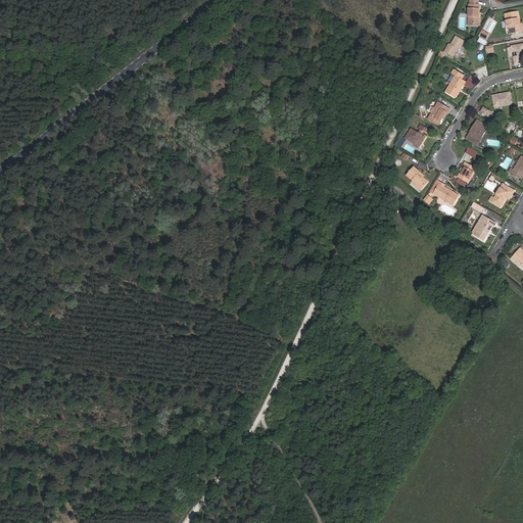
[(470,4),(469,4),(468,21),(479,22),(480,5),(479,5),(479,1),(470,0),(470,4)]
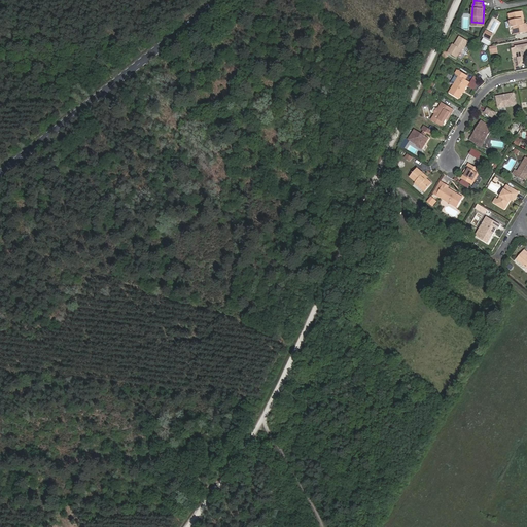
[(522,12),(508,14),(512,27),(514,26),(515,34),(526,31),(526,26),(526,23),(523,24),(523,20),(524,20),(522,12)]
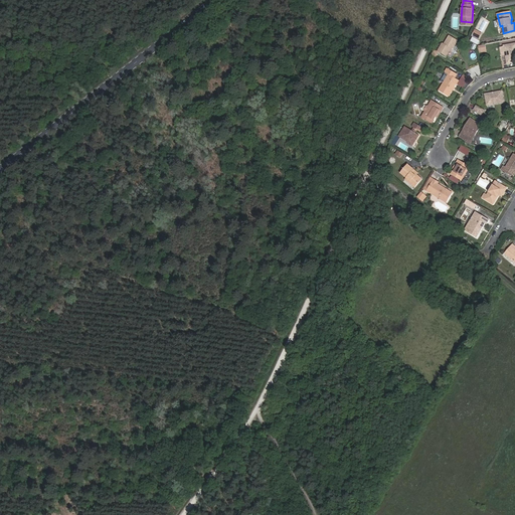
[(482,32),(476,29),(473,35),(479,39),(482,32)]
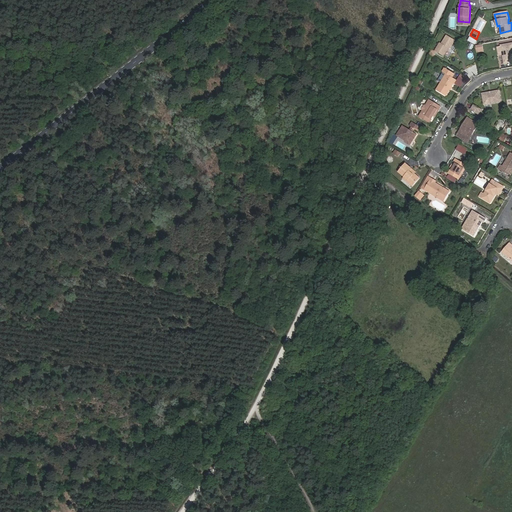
[(451,49),(456,40),(447,35),(442,44),(440,43),(436,50),(445,56),(450,48),(451,49)]
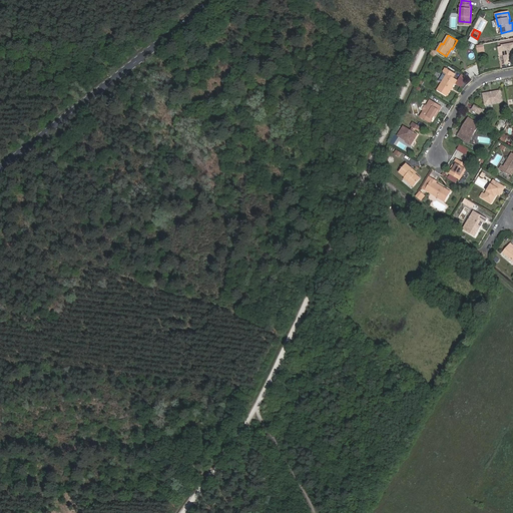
[(512,43),(502,45),(502,47),(498,47),(500,55),(504,54),(505,63),(512,61),(512,43)]
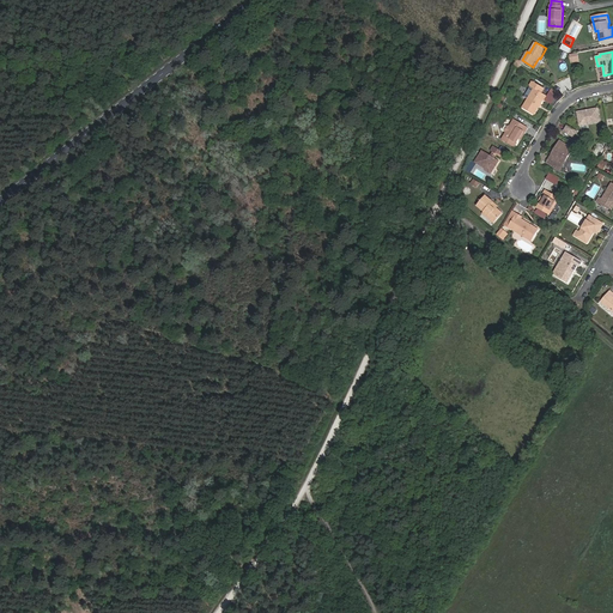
[(546,96),(541,92),(544,89),(533,82),(530,86),(534,89),(522,108),(534,115),(546,96)]
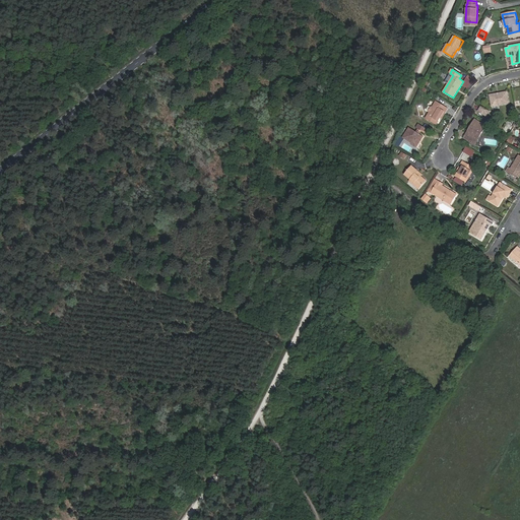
[(466,77),(461,85),(468,89),(472,81),(466,77)]
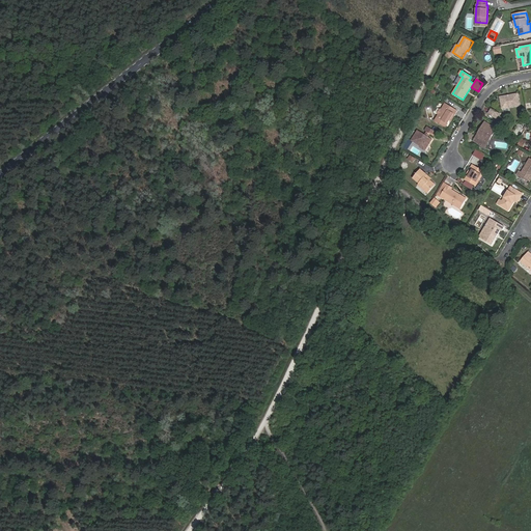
[(500,98),(502,109),(520,106),(518,94),(500,98)]
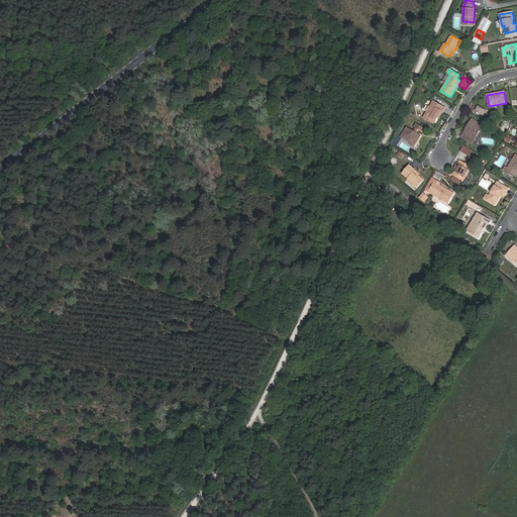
[(443,112),(445,108),(433,101),(430,107),(429,106),(426,111),(427,111),(423,117),(434,123),(442,111),(443,112)]
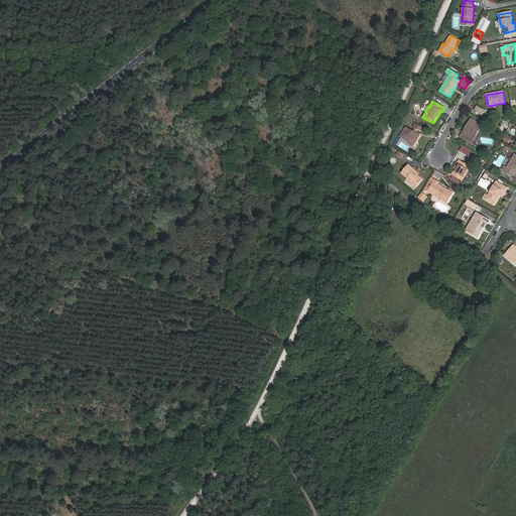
[(475,111),(483,115),(485,111),(478,106),(475,111)]
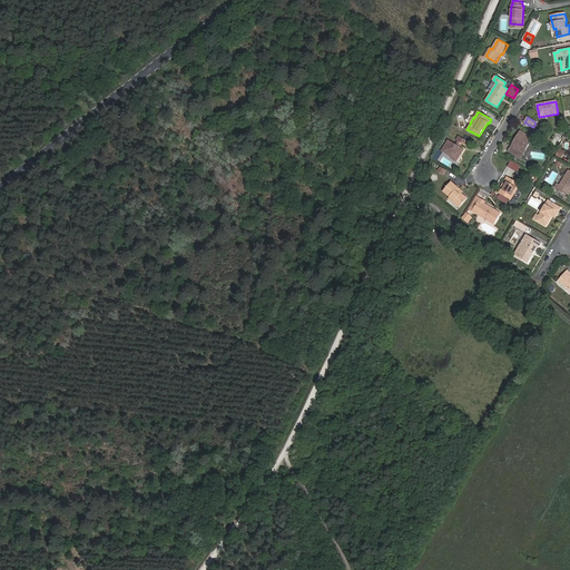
[(521,131),(518,135),(520,136),(516,144),(514,143),(511,146),(517,149),(513,155),(520,158),(532,138),(521,131)]
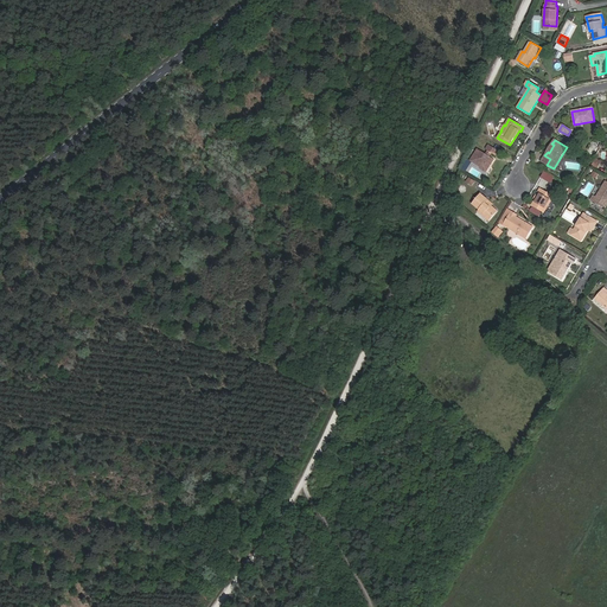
[(489,145),(486,149),(487,151),(491,153),(492,153),(496,155),(499,152),(489,145)]
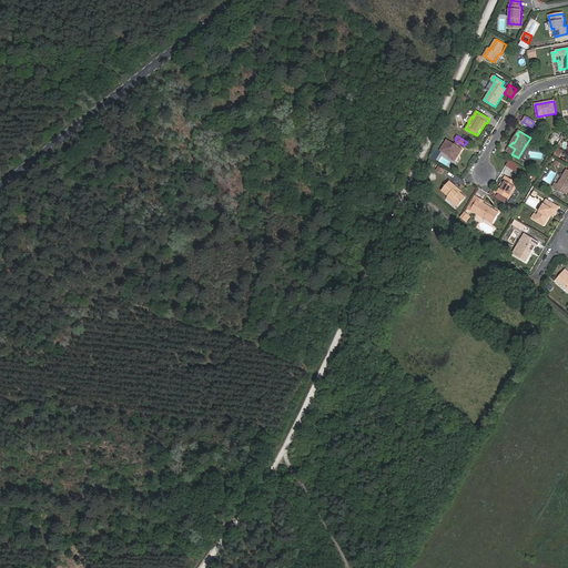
[(450,158),(455,161),(463,149),(458,146),(455,144),(447,140),(440,150),(449,155),(450,158)]
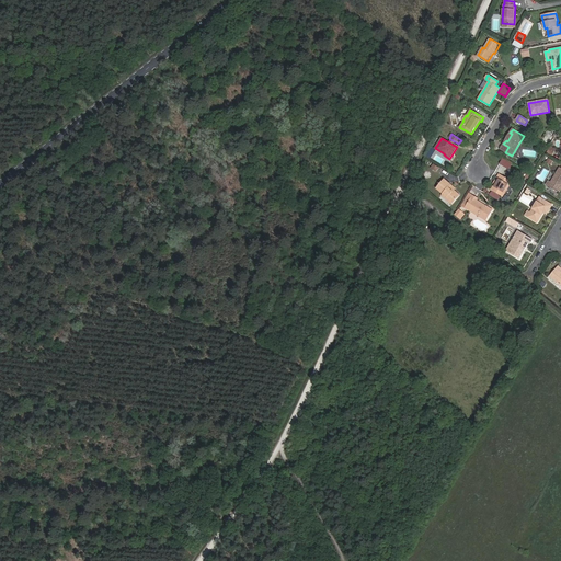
[(510,170),(514,164),(504,158),(500,163),(510,170)]
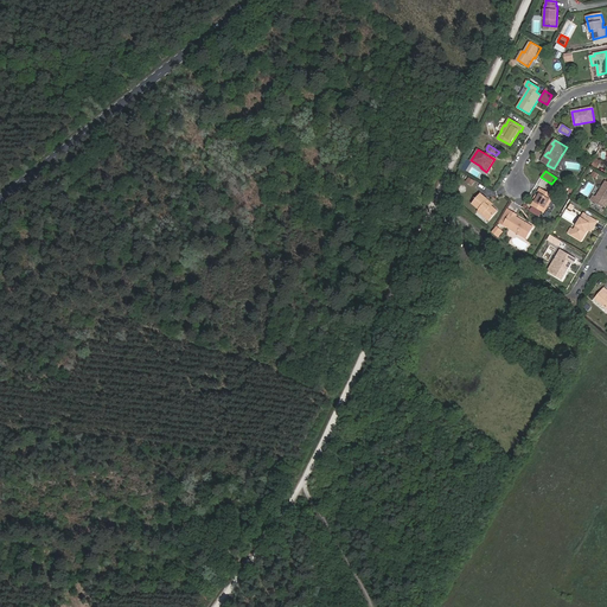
[(593,202),(605,209),(606,205),(606,181),(595,197),(593,202)]
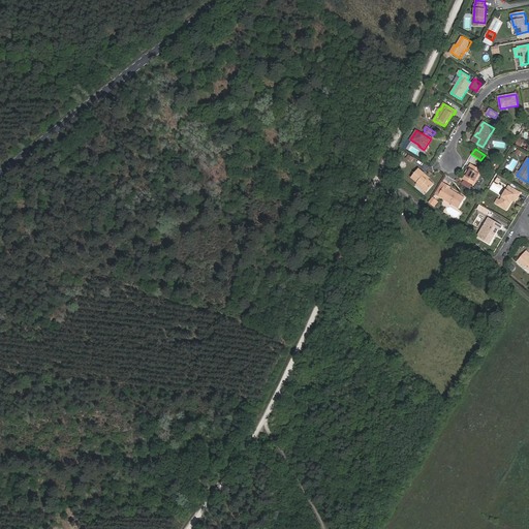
[(463,179),(474,185),(483,170),(471,164),(468,167),(469,168),(468,170),(469,172),(467,174),(466,174),(463,179)]
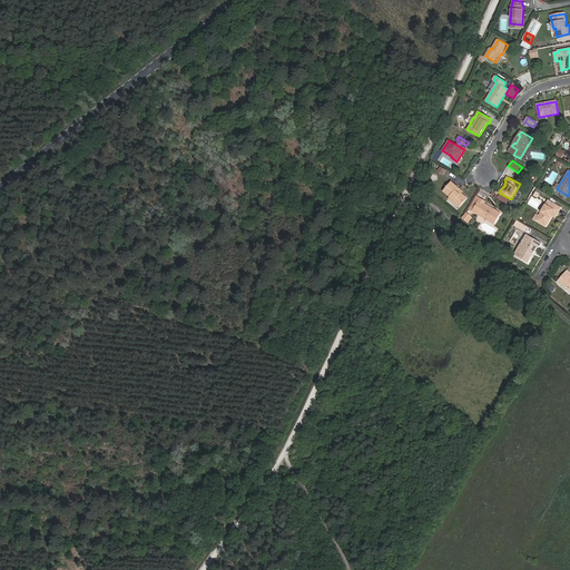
[(444,192),(455,200),(453,203),(459,207),(467,198),(461,194),(460,195),(458,193),(459,192),(457,190),(459,188),(452,183),(444,192)]
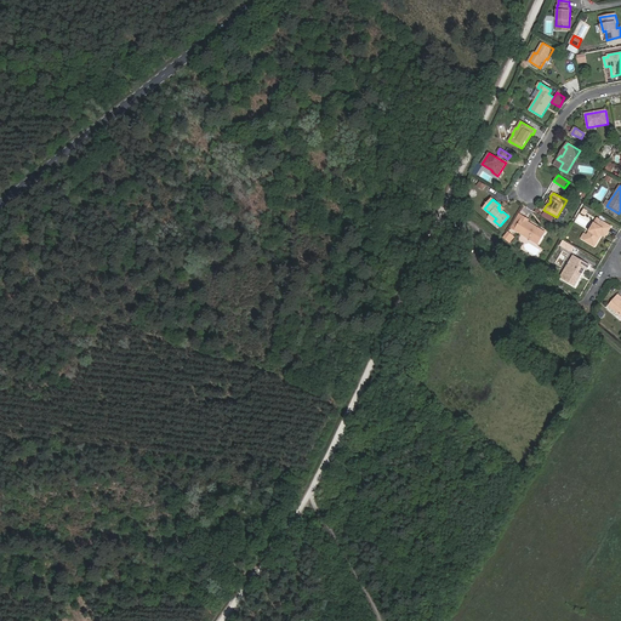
[(523,217),(518,214),(510,227),(516,231),(523,217)]
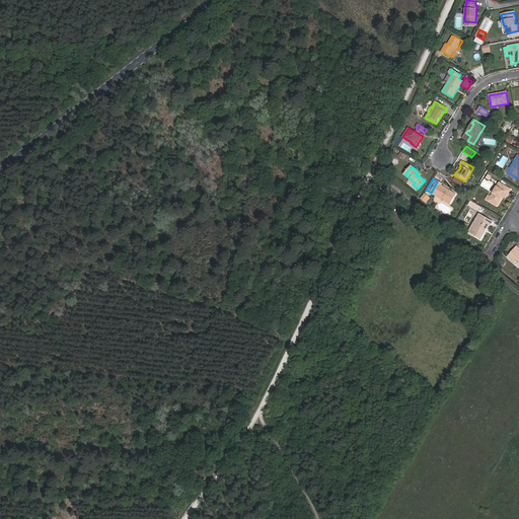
[(437,181),(431,193),(450,204),(456,194),(441,186),(442,183),(437,181)]
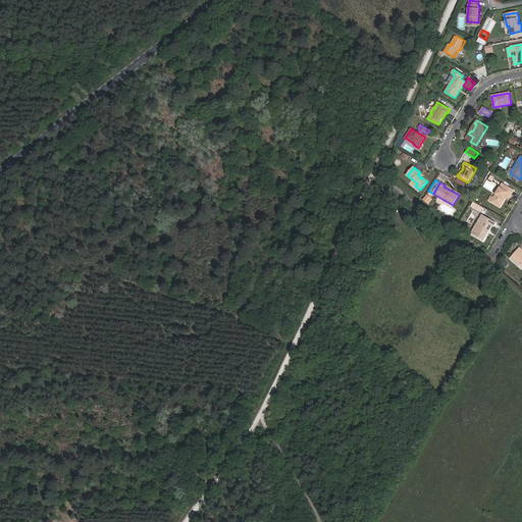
[(503,184),(491,202),(500,207),(506,197),(509,199),(514,191),(503,184)]
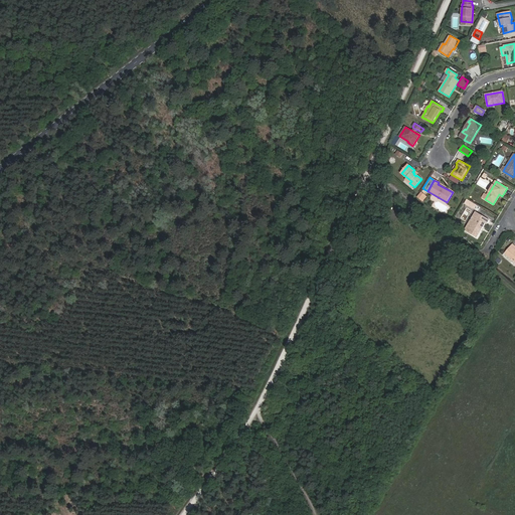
[(478,218),(473,215),(465,230),(477,237),(486,223),(487,224),(489,220),(480,214),(478,218)]
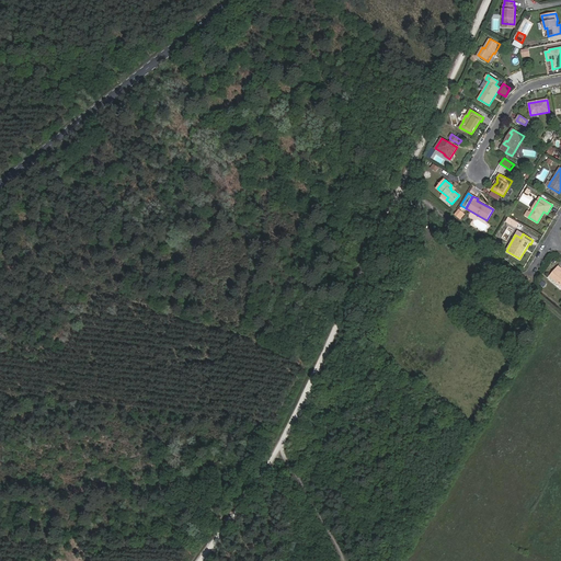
[(560,271),(560,268),(558,266),(550,276),(560,285),(560,271),(560,272),(560,271)]
